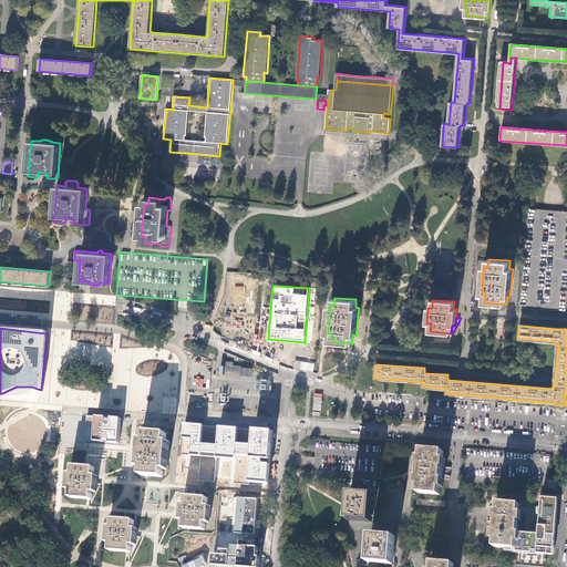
[(94,344),(71,340),(70,347),(68,349),(66,346),(66,341),(69,340),(66,338),(68,332),(61,337),(55,341),(53,356),(57,360),(66,361),(68,357),(69,356),(71,356),(73,359),(74,357),(78,354),(84,356),(84,350),(88,351),(92,348),(94,348),(94,344)]
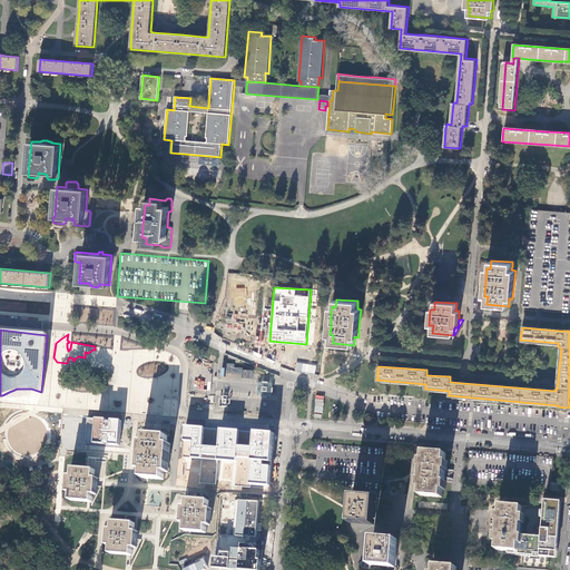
[(226,361),(223,361),(222,376),(225,376),(226,374),(242,375),(242,379),(253,380),(253,374),(253,372),(242,371),(243,369),(236,367),(235,367),(234,367),(235,364),(226,364),(226,361)]
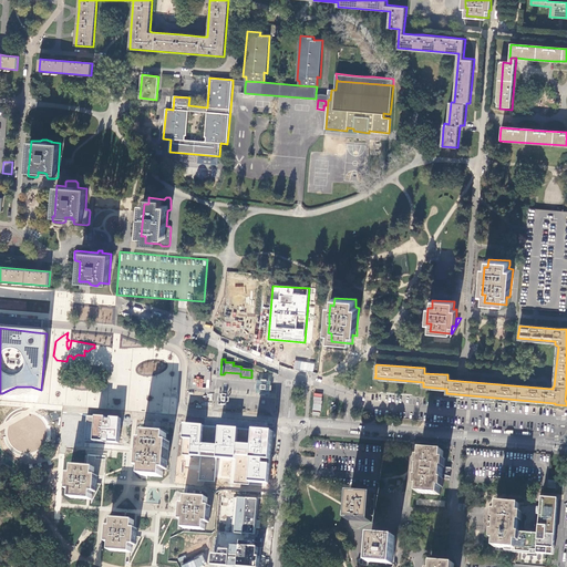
[(203,379),(194,378),(193,387),(203,388),(203,379)]
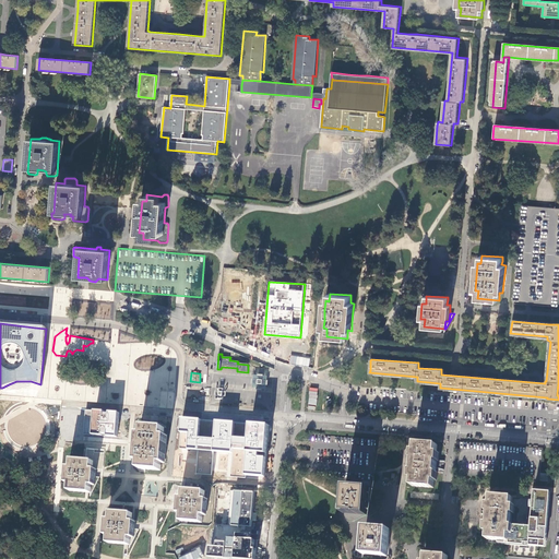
[(266,378),(256,378),(254,388),(265,389),(265,388),(265,385),(266,378)]
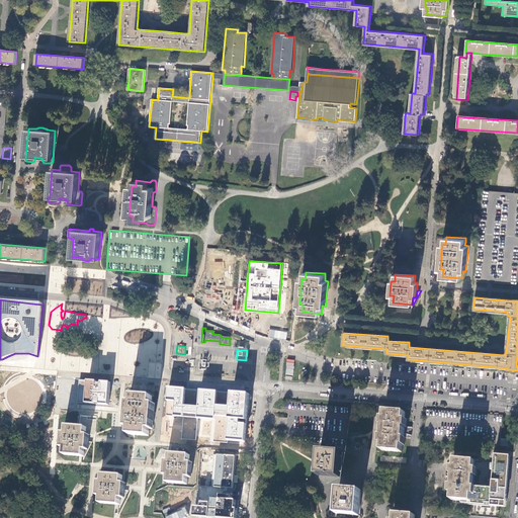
[(77,403),(109,405),(110,386),(111,382),(108,382),(95,381),(79,380),(77,403)]
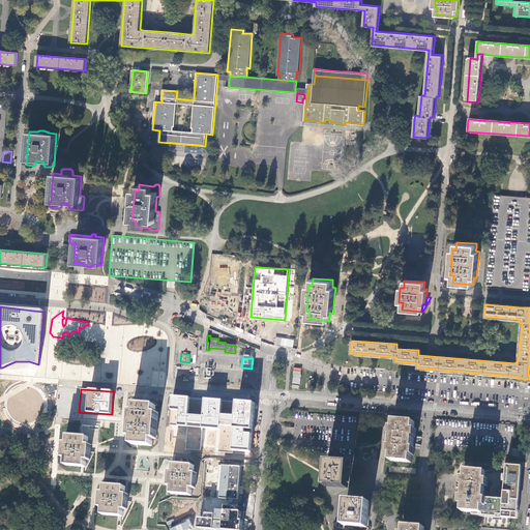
[(251,451),(256,403),(173,399),(172,424),(234,430),(233,451),(251,451)]
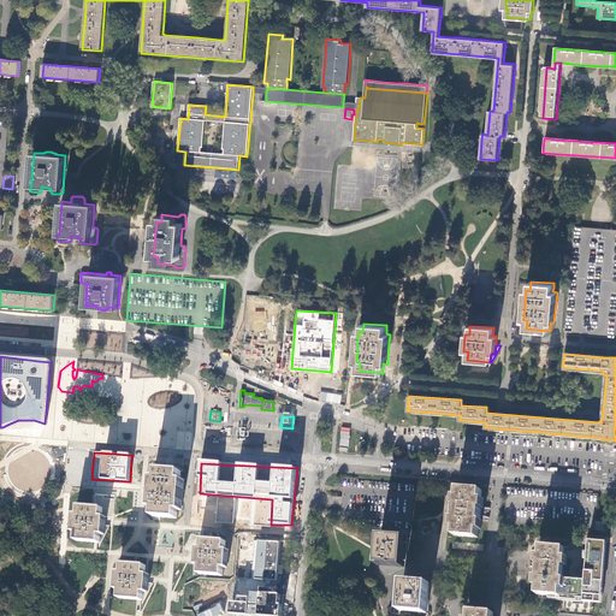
[(181,479),(182,471),(183,471),(177,467),(177,466),(175,466),(175,468),(166,467),(166,465),(164,465),(164,466),(158,468),(159,468),(158,478),(155,477),(153,507),(155,507),(154,515),(177,517),(178,509),(181,509),(183,479),(181,479)]
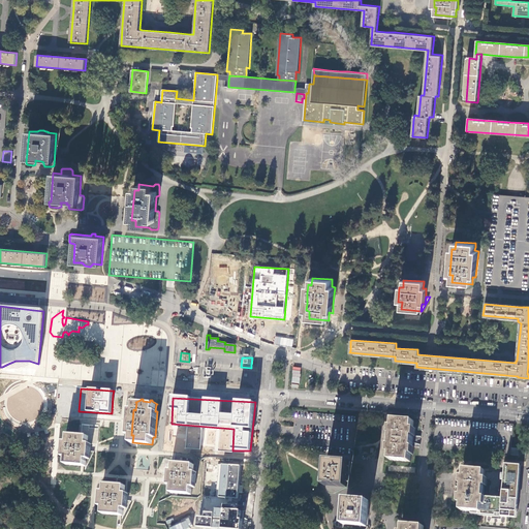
[(510,456),(514,425),(436,418),(433,449),(510,456)]
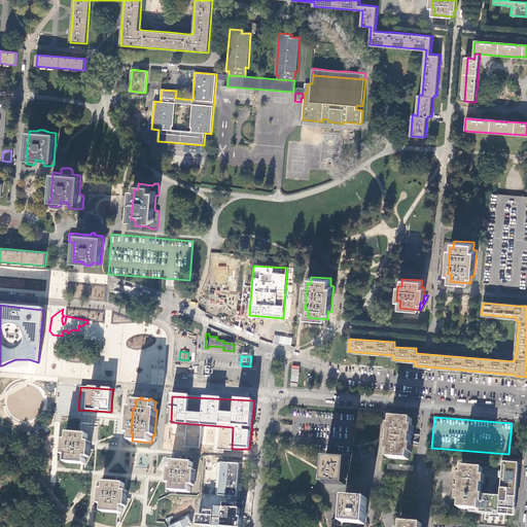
[(392,424),(391,424),(390,432),(389,432),(389,434),(389,436),(388,443),(389,443),(388,451),(389,451),(389,457),(409,459),(410,452),(411,453),(412,444),(413,444),(413,442),(411,441),(411,438),(413,437),(414,434),(412,434),(413,426),(412,426),(413,419),(392,418),(392,424)]
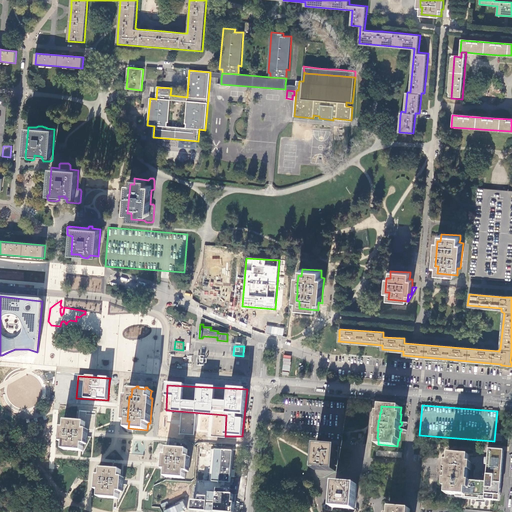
[(81,411),(80,421),(67,420),(66,427),(64,427),(62,442),(65,442),(64,449),(85,451),(92,436),(87,436),(88,429),(89,429),(90,429),(91,429),(92,429),(93,428),(94,427),(94,424),(95,415),(87,414),(87,411),(81,411)]
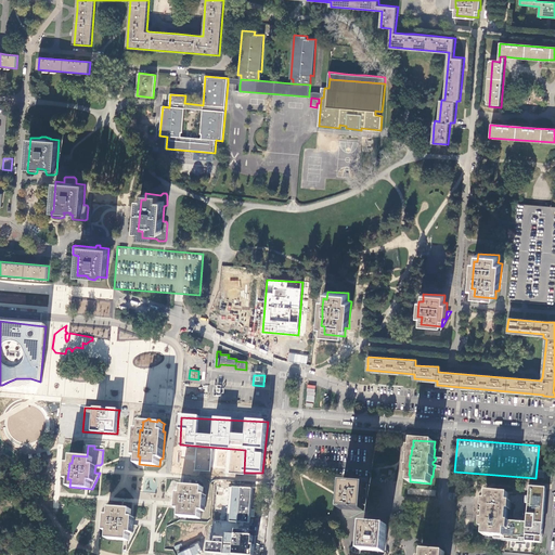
[(343,494),(341,508),(341,511),(343,511),(357,512),(357,510),(363,511),(364,511),(365,498),(365,497),(365,490),(366,483),(344,481),(343,494)]
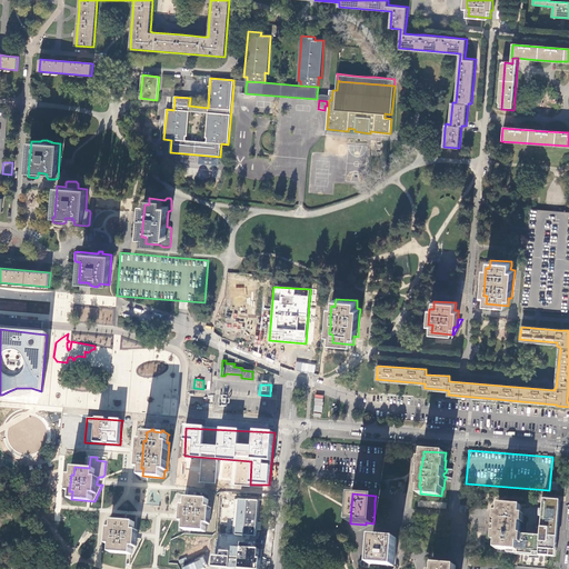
[(187,498),(179,513),(182,513),(183,513),(183,506),(187,506),(188,498),(187,498)]
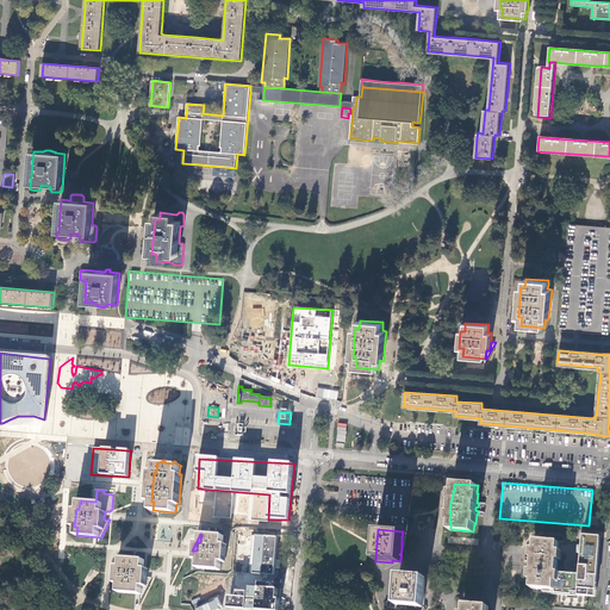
[(224,536),(201,534),(200,542),(197,542),(197,551),(198,551),(197,559),(199,559),(198,566),(198,568),(222,570),(222,561),(224,561),(226,545),(224,545),(224,536)]
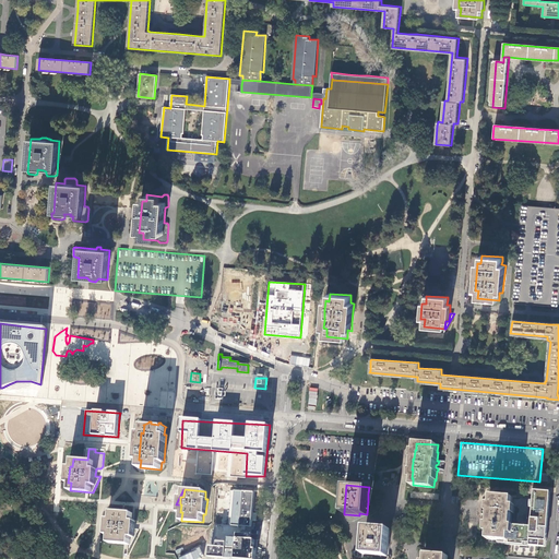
[(207,557),(239,558),(254,558),(257,540),(253,539),(251,539),(252,527),(256,492),(232,490),(228,525),(215,524),(213,546),(209,546),(207,557)]
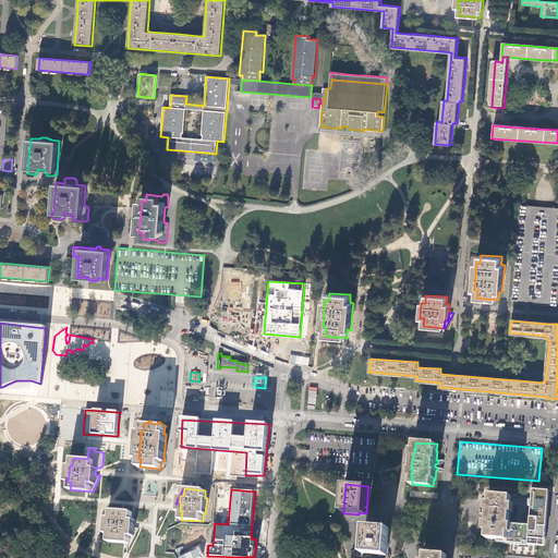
[(509,541),(508,543),(545,546),(546,532),(547,519),(549,500),(549,492),(533,489),(531,526),(513,524),(512,524),(511,533),(509,532),(508,541),(509,541)]
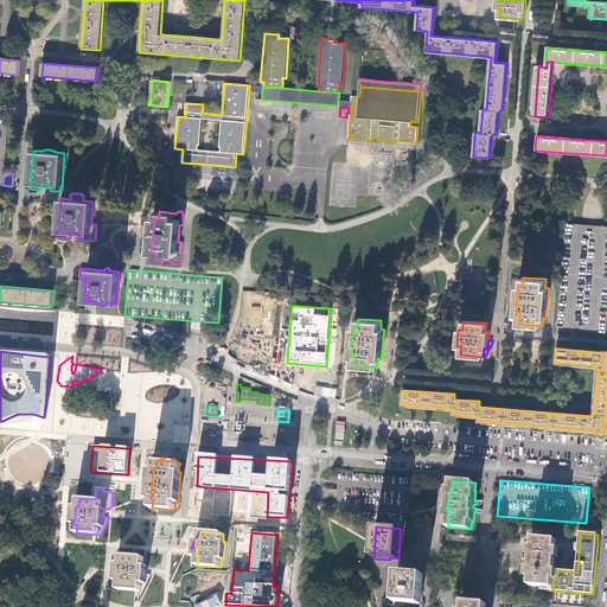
[(556,567),(556,564),(562,564),(562,566),(563,557),(562,557),(562,558),(558,558),(557,557),(558,549),(556,549),(557,541),(534,538),(534,547),(531,547),(530,556),(529,556),(529,560),(531,560),(531,563),(529,563),(528,568),(530,568),(529,577),(531,577),(530,586),(542,587),(553,588),(554,579),(556,580),(557,570),(558,570),(558,568),(556,567)]
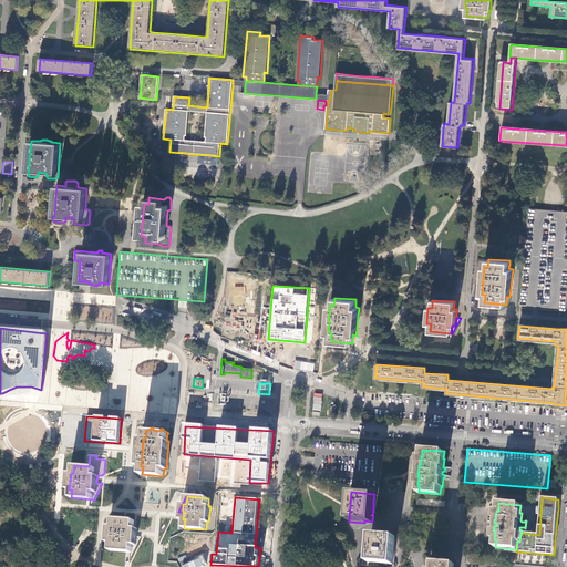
[(111,549),(132,552),(133,544),(136,544),(136,535),(135,535),(136,527),(134,527),(135,519),(113,517),(113,525),(111,525),(109,542),(112,542),(111,549)]
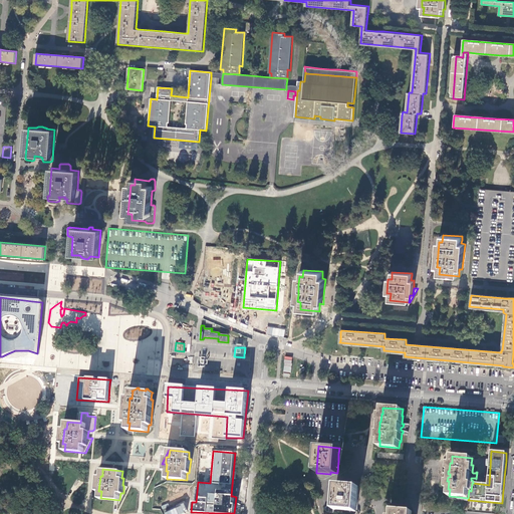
[(356,511),(356,504),(357,498),(357,492),(358,486),(336,484),(335,503),(334,510),(334,511),(335,509),(356,511)]
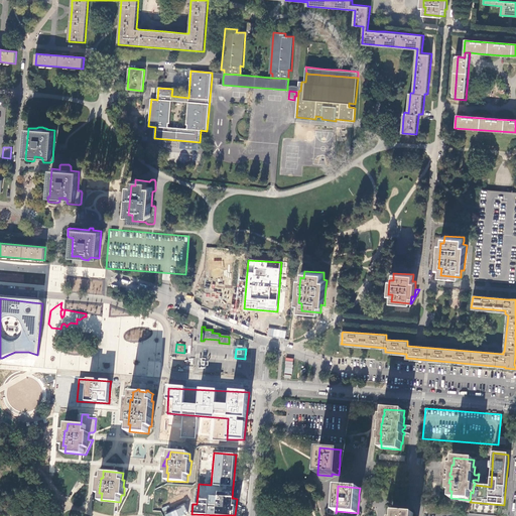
[(121,502),(128,488),(125,487),(124,487),(124,495),(121,495),(120,502),(121,502)]
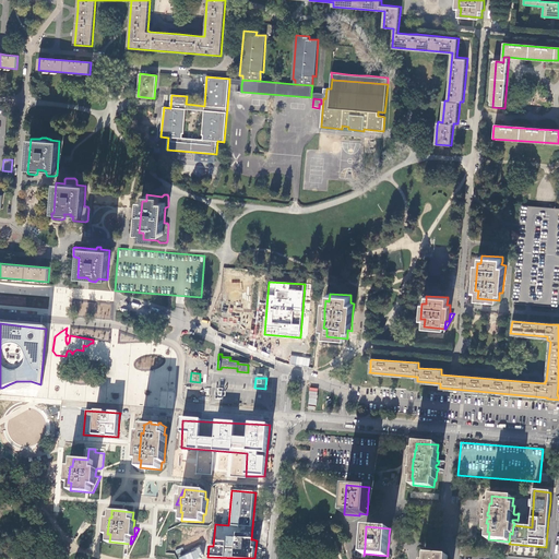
[(364,557),(364,556),(364,555),(365,547),(361,546),(356,550),(355,552),(354,554),(354,555),(355,555),(357,556),(364,557)]
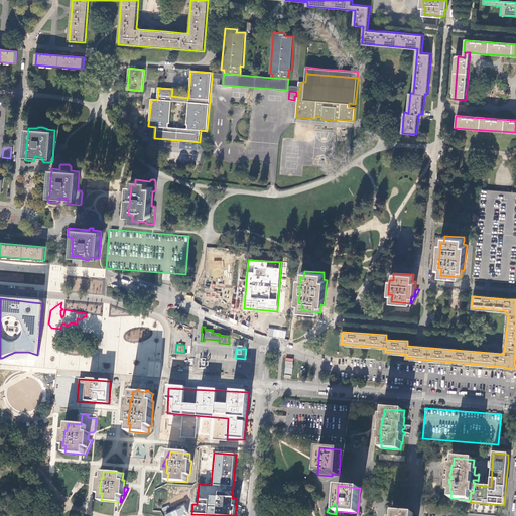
[(164,514),(164,515),(183,515),(187,514),(183,505),(175,508),(176,510),(164,514)]
